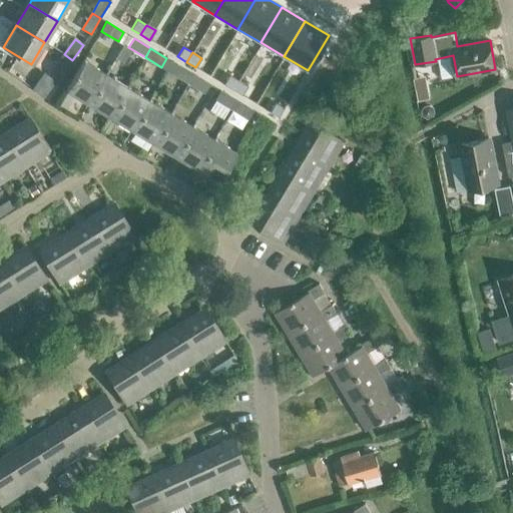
[(61,75),(72,60),(64,54),(53,69),(61,75)]
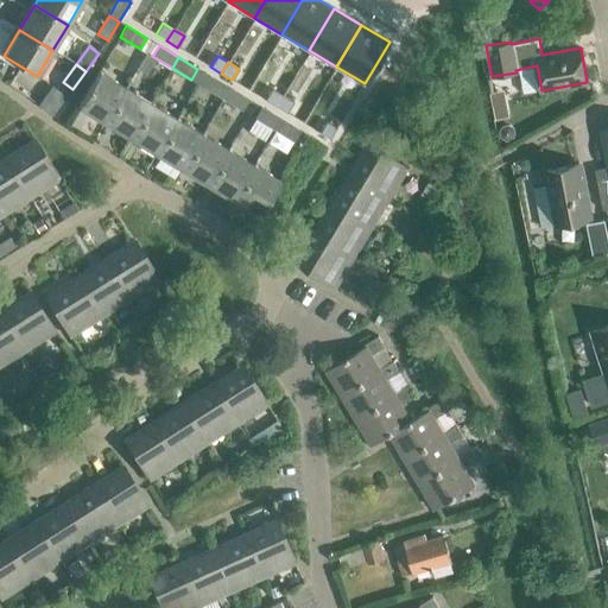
[(105,122),(125,88),(99,71),(77,106),(105,122)]
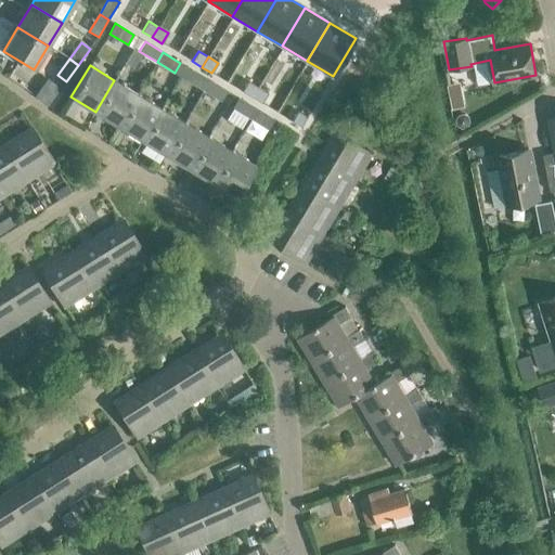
[(204,90),(209,80),(191,69),(185,80),(204,90)]
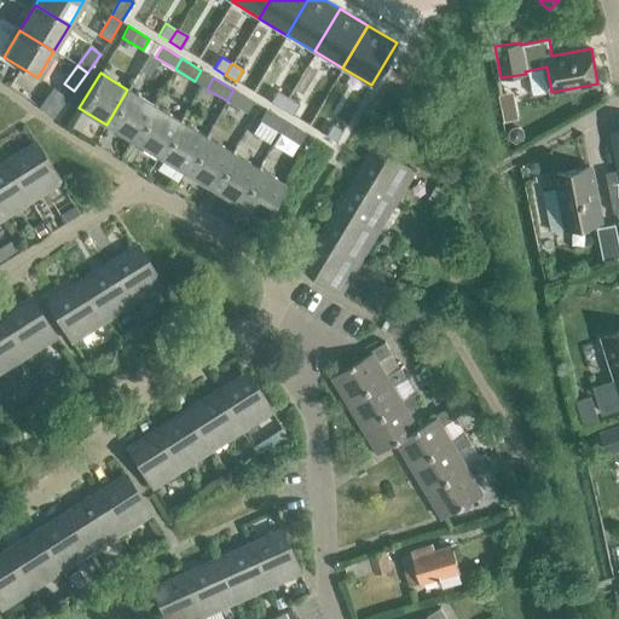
[(132,140),(154,105),(127,90),(106,125),(132,140)]
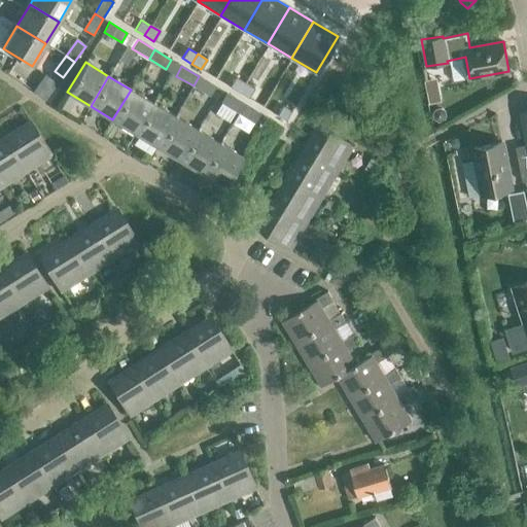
[(199,76),(194,85),(210,96),(215,85),(199,76)]
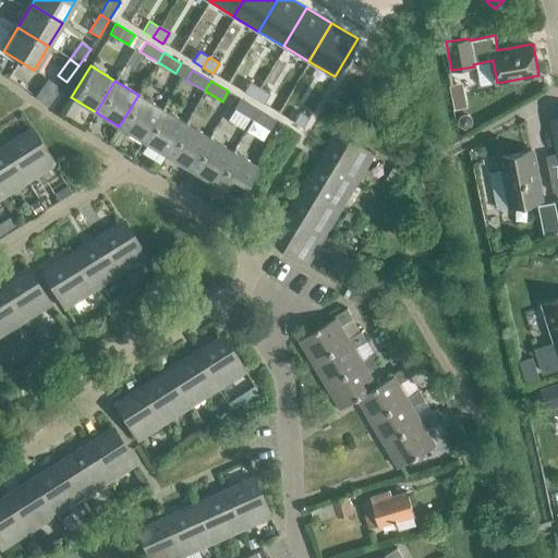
[(253,97),(259,87),(250,82),(243,92),(253,97)]
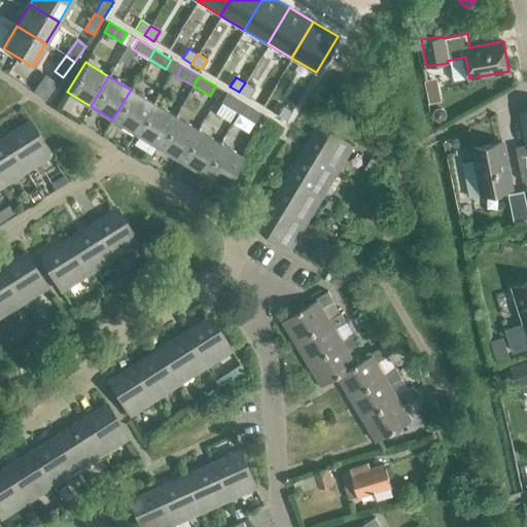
[(248,98),(254,89),(245,82),(239,92),(248,98)]
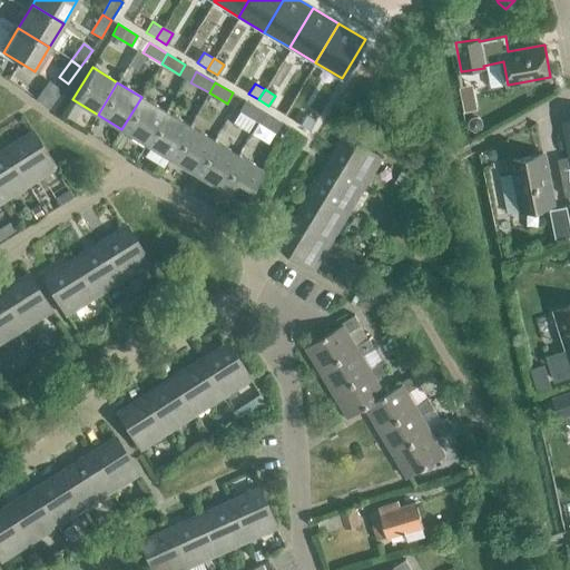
[(146,144),(165,111),(141,97),(121,129),(146,144)]
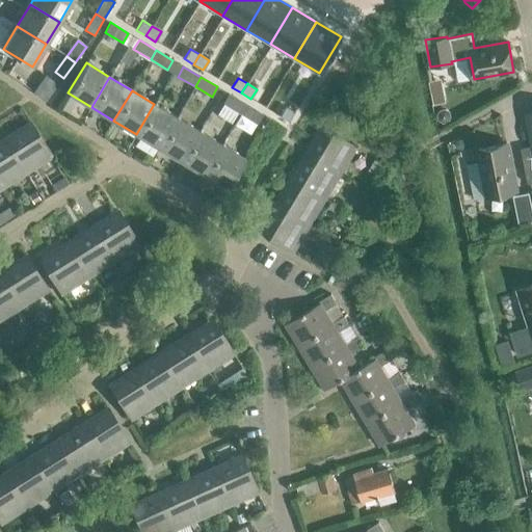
[(240,113),(245,104),(229,94),(222,103),(240,113)]
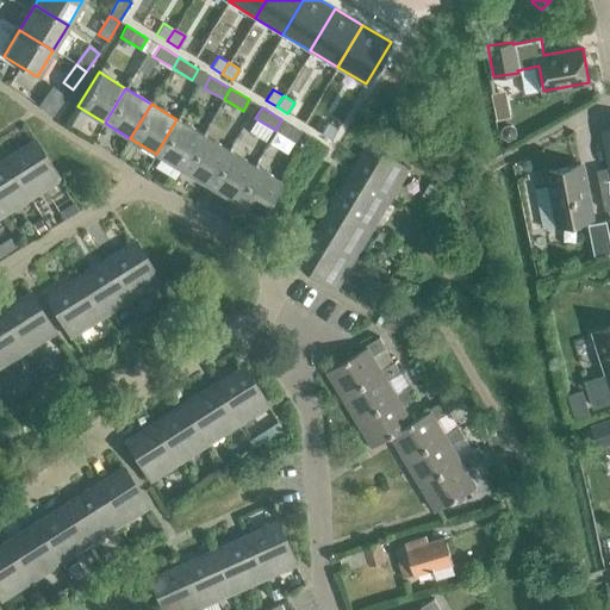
[(181,169),(203,135),(176,119),(156,154),(181,169)]
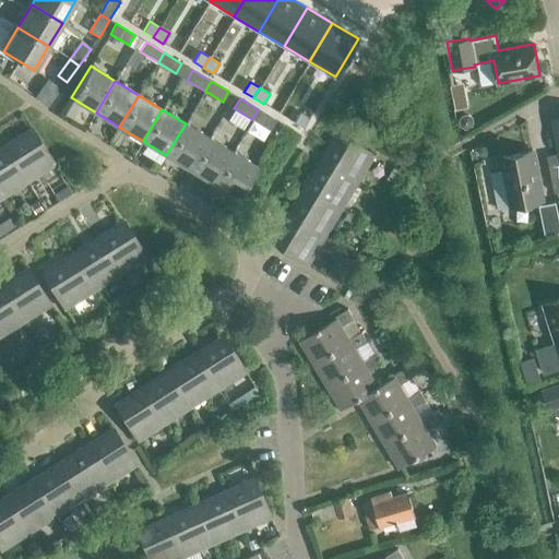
[(258,109),(252,119),(270,130),(276,120),(258,109)]
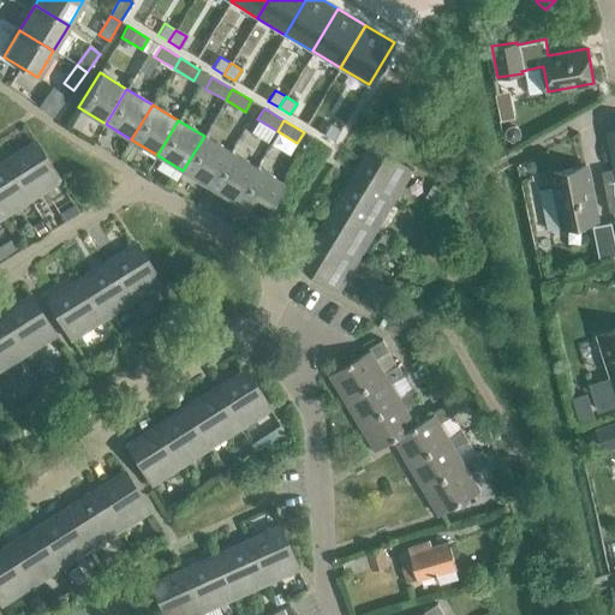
[(329,123),(323,135),(334,141),(341,130),(329,123)]
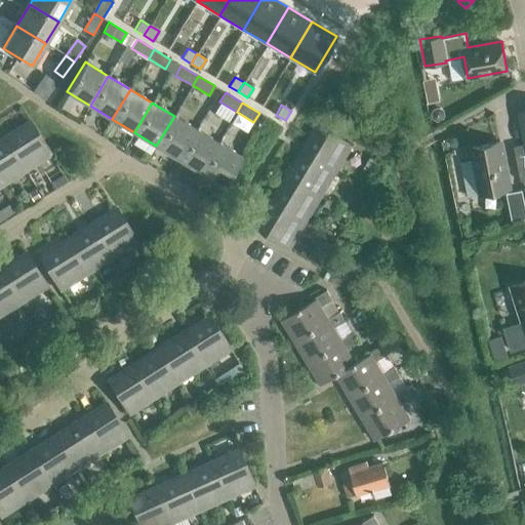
[(524,143),(514,146),(521,180),(524,178),(524,113),(522,114),(524,130),(524,143)]
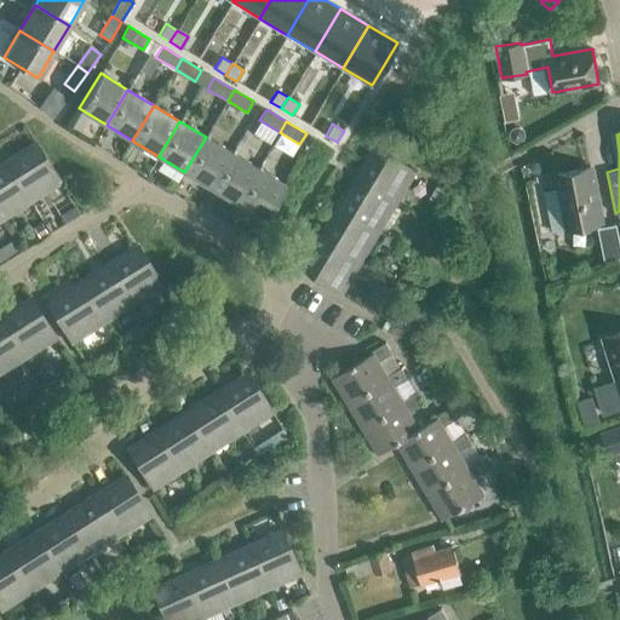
[(211,188),(231,153),(206,137),(184,172),(211,188)]
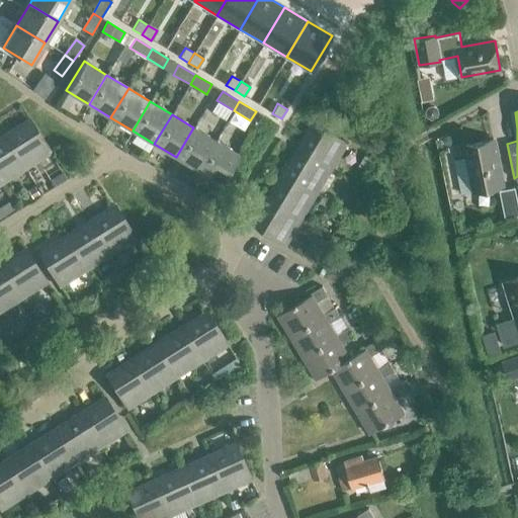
[(5,134),(25,166),(51,150),(30,118),(5,134)]
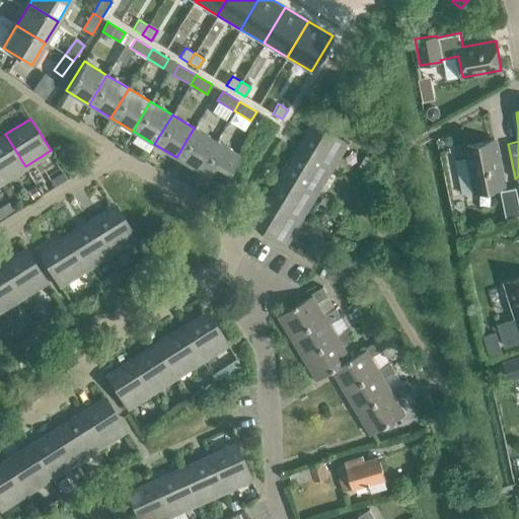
[(299,149),(331,168),(347,143),(314,123),(299,149)]
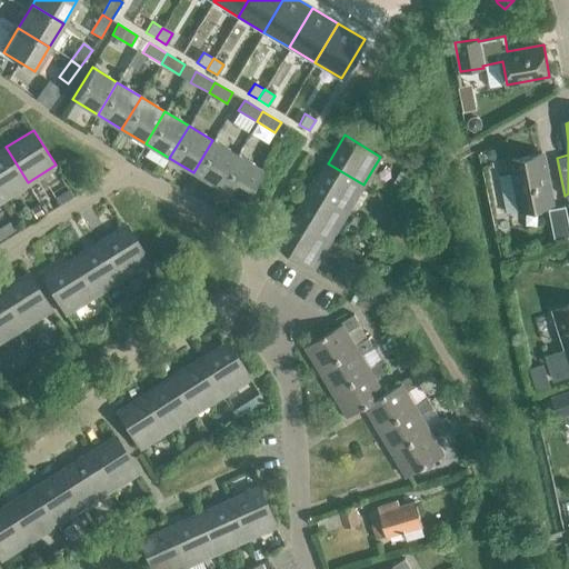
[(217,187),(237,155),(212,140),(193,172),(217,187)]
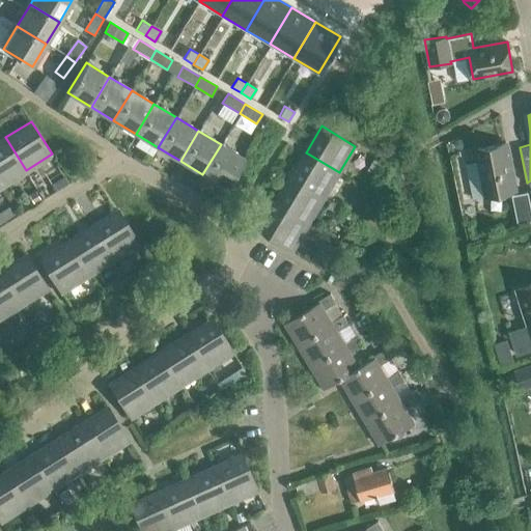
[(0,184),(1,186),(26,170),(5,137),(0,140),(0,184)]
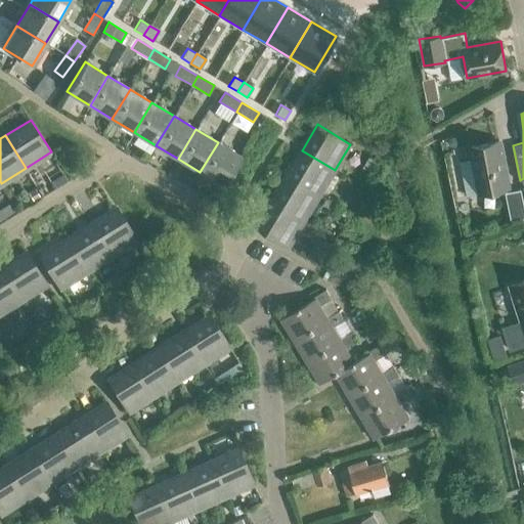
[(471,146),(480,192),(508,187),(498,141),(471,146)]
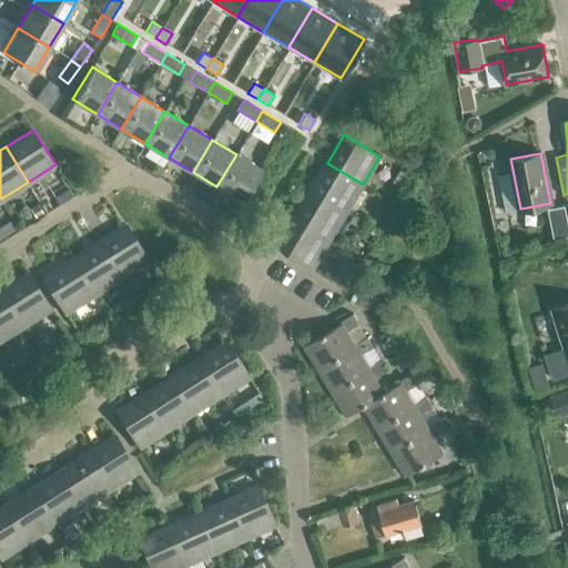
[(236,154),(216,186),(242,201),(261,169),(236,154)]
